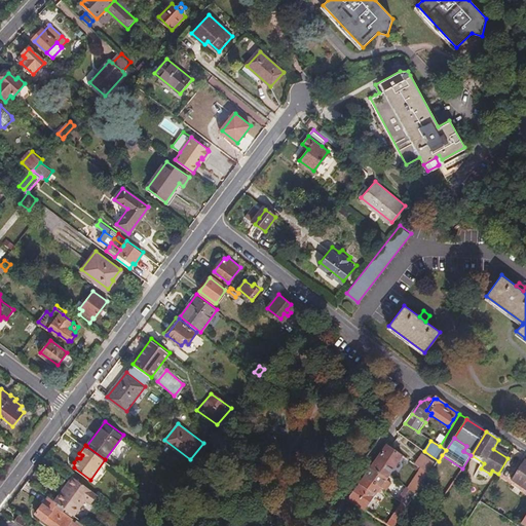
[(373,464),(388,475),(402,456),(387,445),(373,464)]
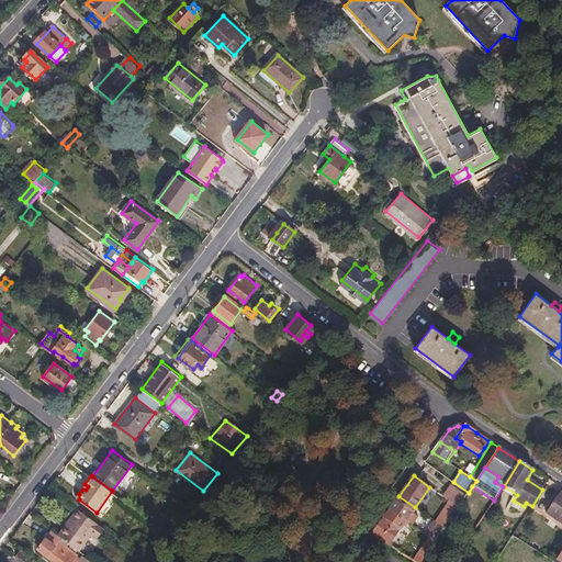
[(459,506),(467,494),(451,484),(444,495),(459,506)]
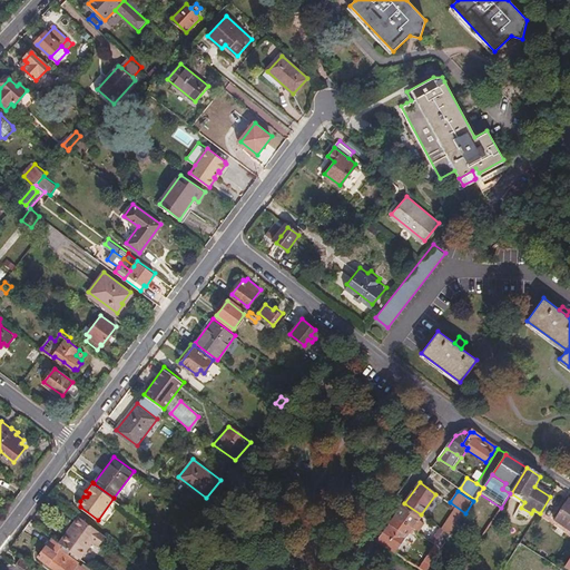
[(569,500),(568,499),(556,520),(569,530),(569,500)]
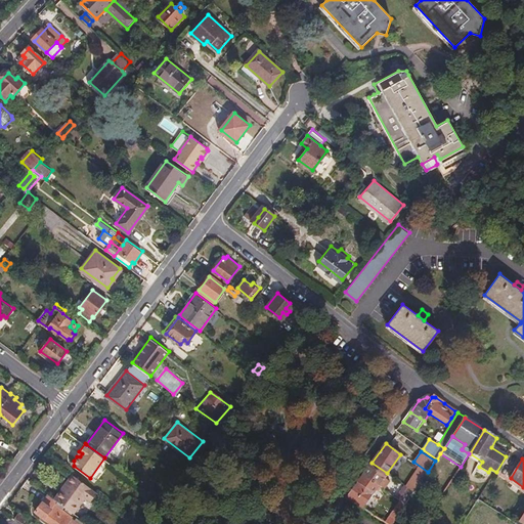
[(372,463),(368,467),(384,477),(387,473),(372,463)]
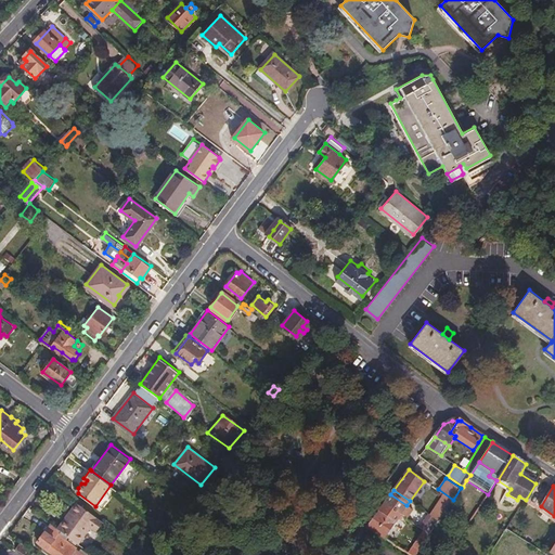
[(390,494),(384,504),(400,515),(407,505),(390,494)]
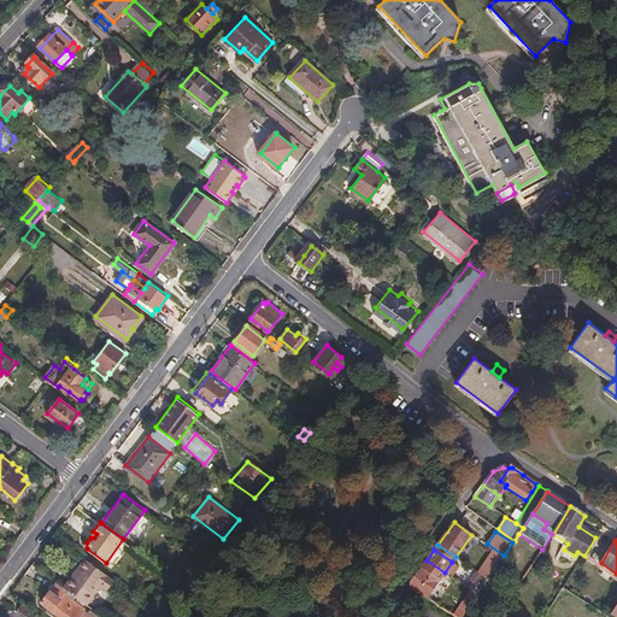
[(481,574),(489,579),(503,558),(494,553),(481,574)]
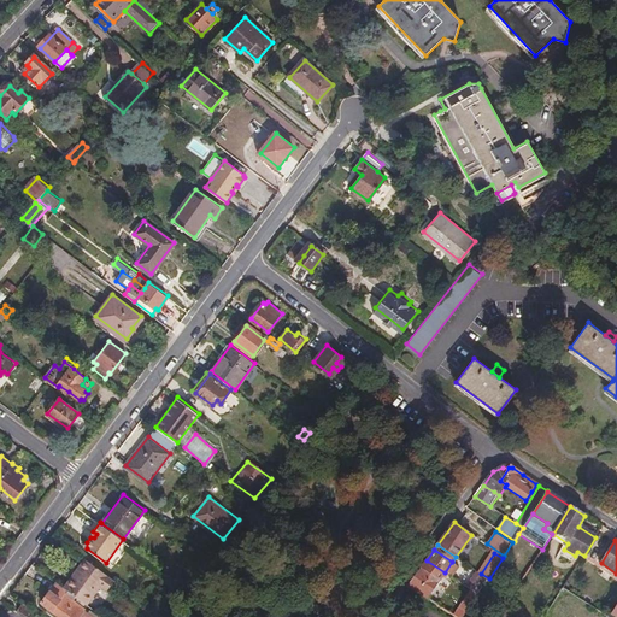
[(104,594),(115,579),(86,558),(64,586),(87,604),(98,589),(104,594)]
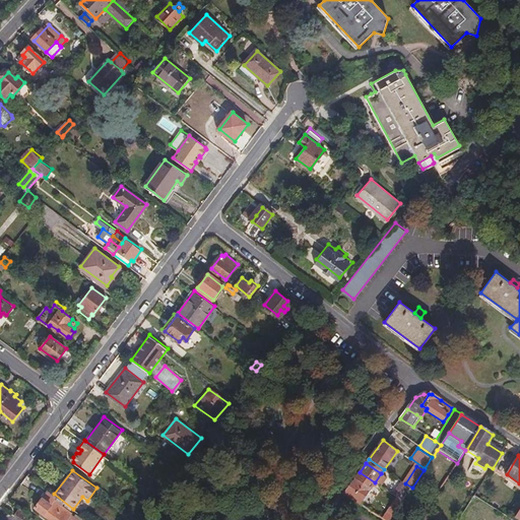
[(343,495),(345,496),(360,505),(375,482),(360,472),(343,495)]
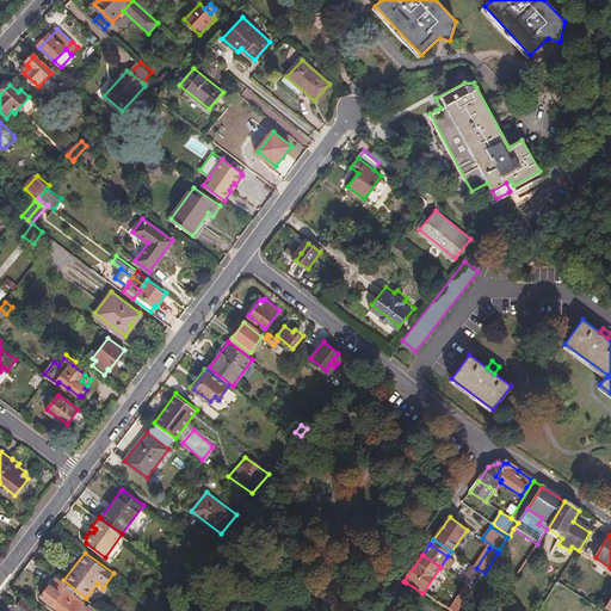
[(454,571),(451,574),(454,576),(474,590),(485,573),(476,568),(468,580),(454,571)]
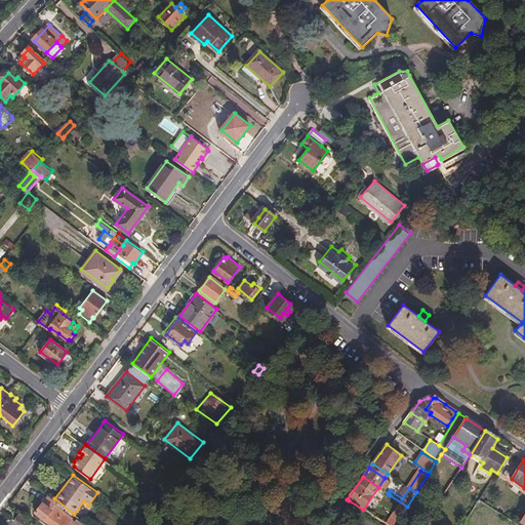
[(66,524),(75,514),(74,514),(54,498),(48,493),(45,496),(46,498),(36,512),(53,524),(66,524)]
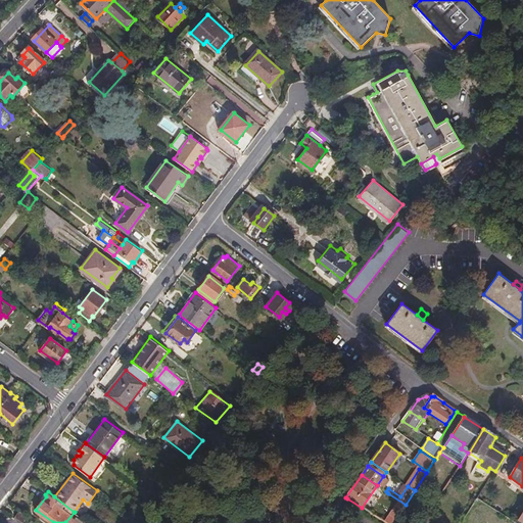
[(150,492),(146,497),(157,506),(161,501),(150,492)]
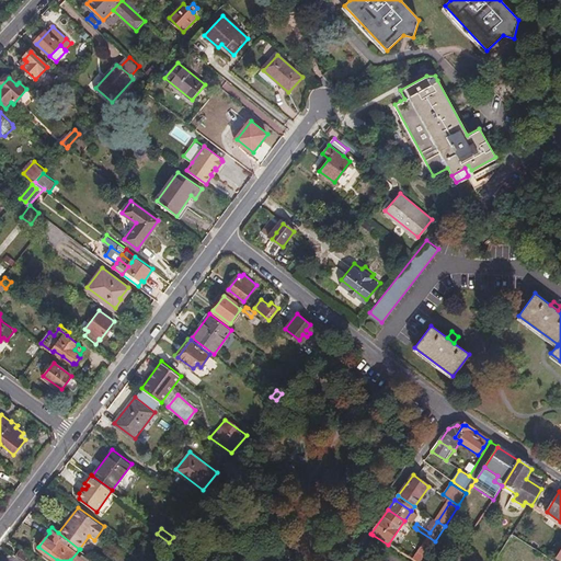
[(418,552),(424,557),(427,551),(435,541),(416,529),(413,534),(424,542),(418,552)]
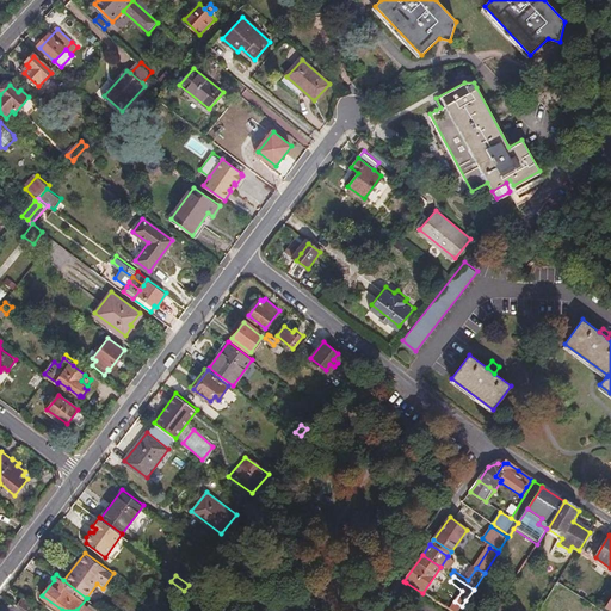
[(596,599),(608,606),(610,599),(599,593),(596,599)]
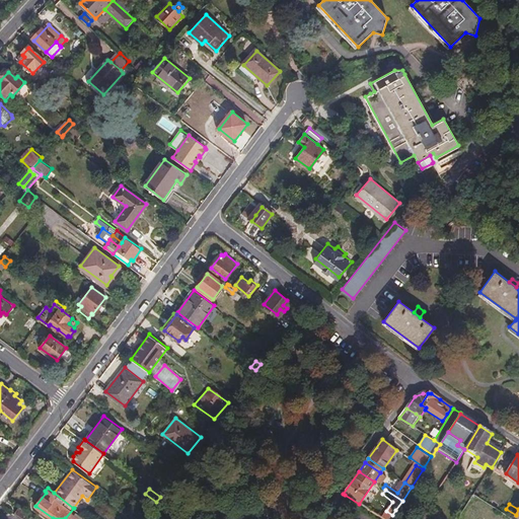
[(25,518),(30,513),(20,506),(15,512),(24,518),(25,518)]
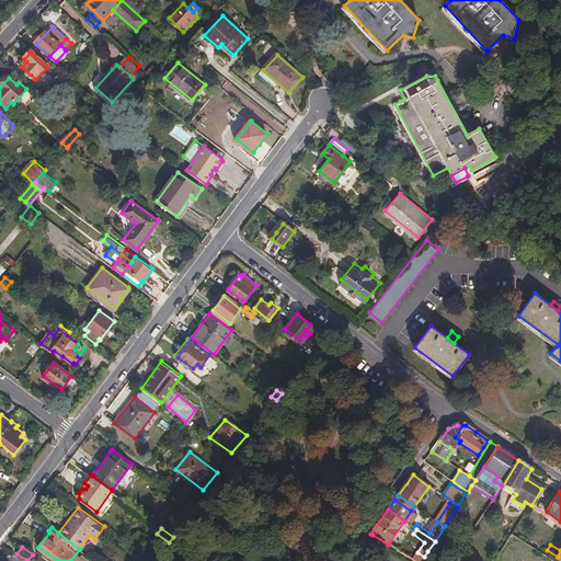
[(461,550),(454,560),(460,560),(466,553),(461,550)]
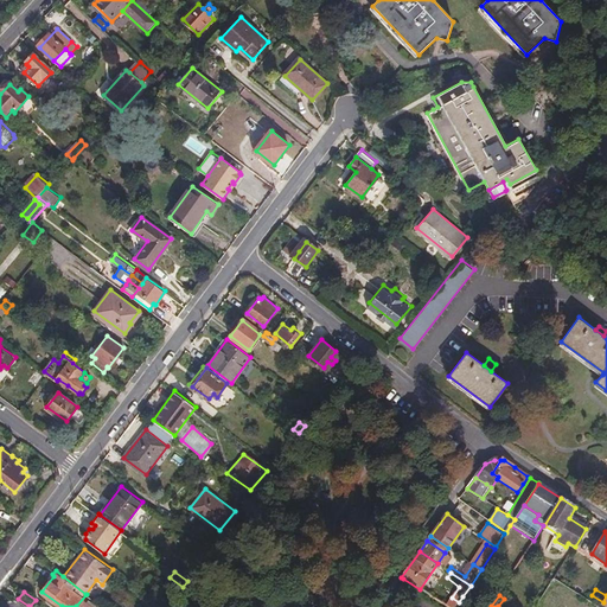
[(459,602),(455,606),(465,606),(470,601),(462,596),(459,602)]
